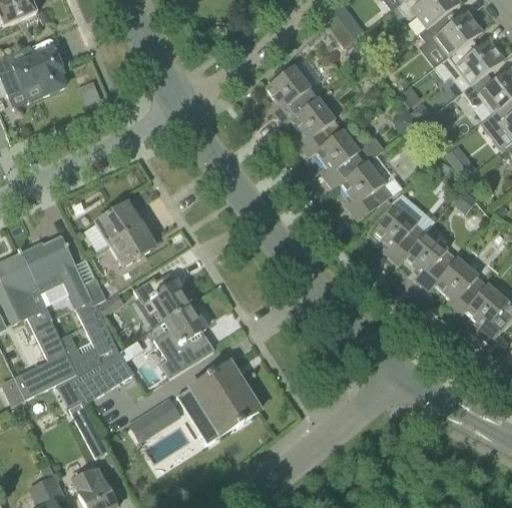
[(37,12),(32,0),(0,0),(0,19),(3,26),(37,12)]
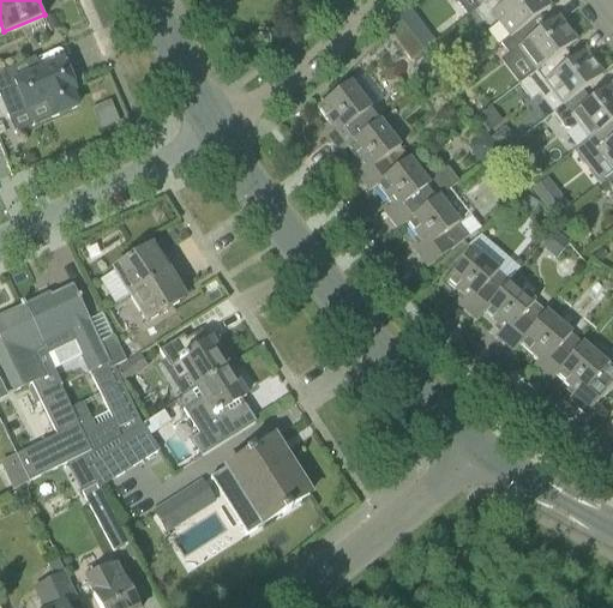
[(398,13),(402,18),(414,7),(408,0),(398,13)]
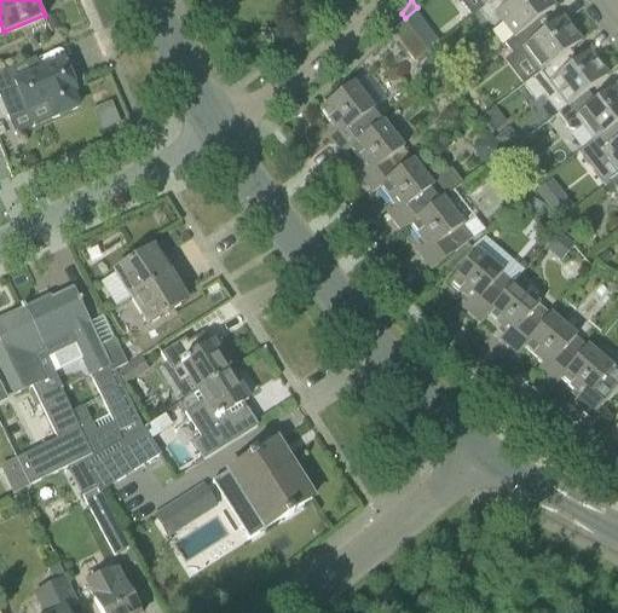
[(555,3),(553,0),(489,0),(485,4),(483,3),(478,6),(487,18),(490,22),(496,23),(502,18),(514,34),(515,35),(535,18),(555,3)]
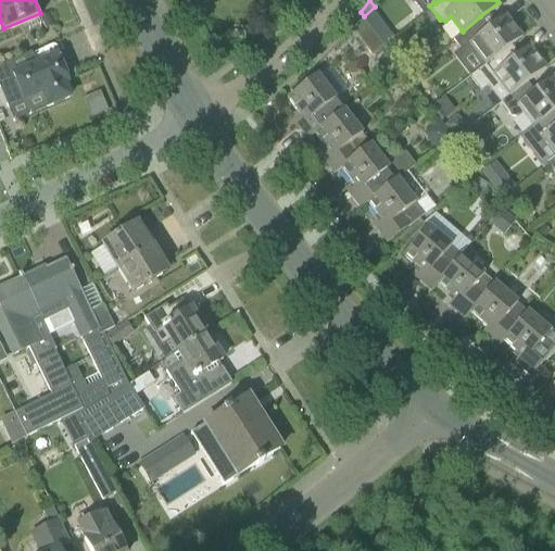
[(54,23),(48,10),(41,13),(47,26),(54,23)]
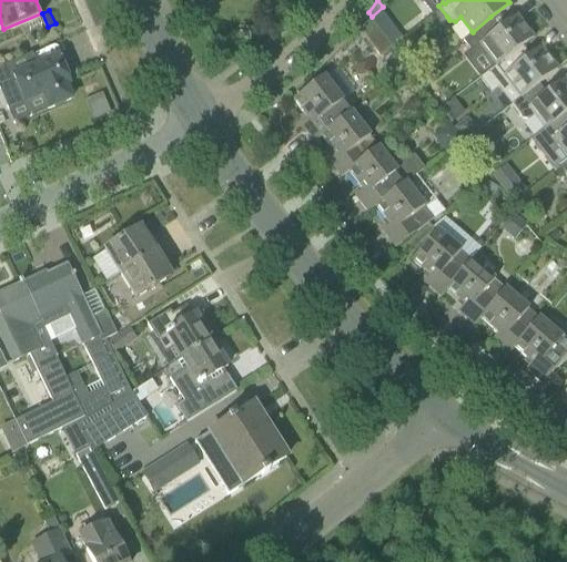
[(534,34),(517,12),(498,27),(490,17),(473,32),(472,31),(463,38),(475,53),(479,53),(485,49),(496,63),(496,64),(515,49),(534,34)]
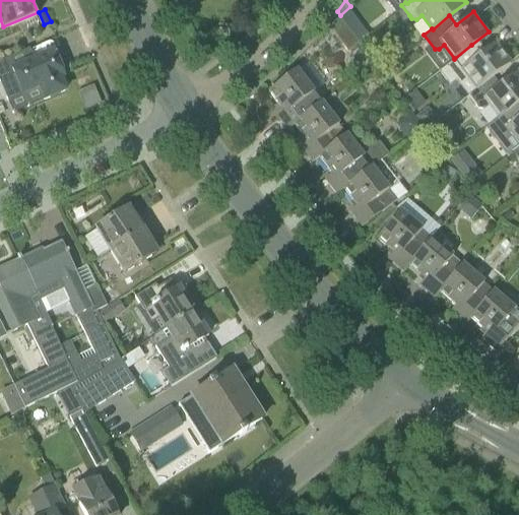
[(340,15),(329,23),(349,49),(360,41),(340,15)]
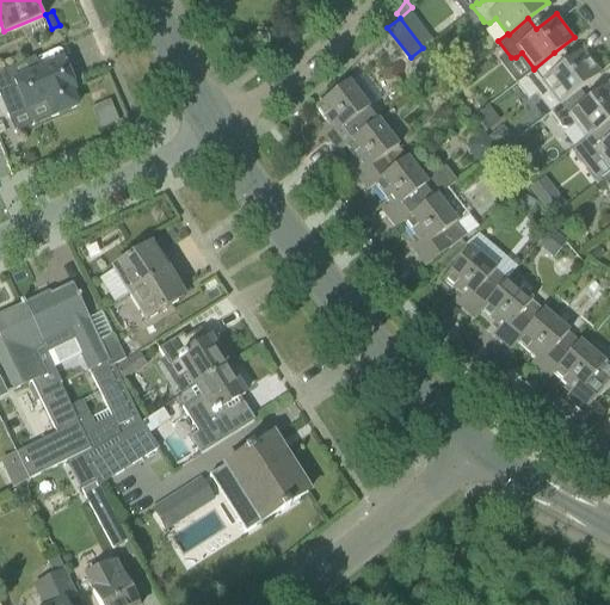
[(530,97),(537,91),(550,109),(580,86),(580,87),(601,71),(583,47),(561,62),(554,53),(534,69),(534,68),(517,80),(530,97)]
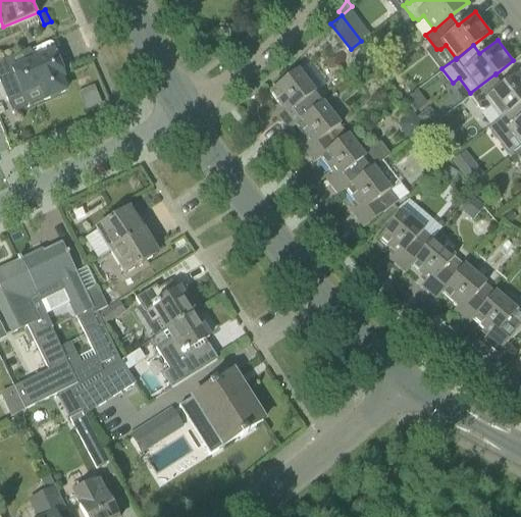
[(54,49),(17,64),(12,53),(0,58),(0,79),(7,97),(21,92),(40,84),(45,97),(66,88),(60,74),(64,73),(54,49)]
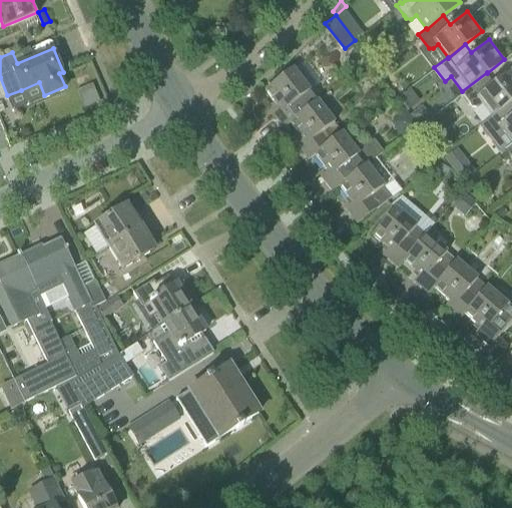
[(378,68),(385,77),(389,74),(390,66),(387,61),(378,68)]
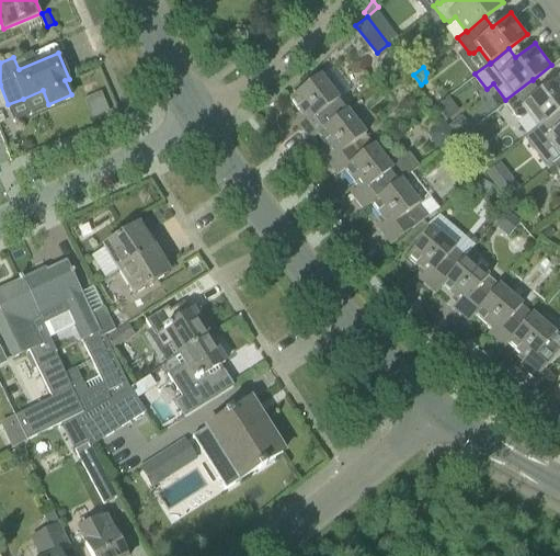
[(347,109),(320,72),(289,95),(307,117),(299,123),(310,137),(318,132),(347,109)]
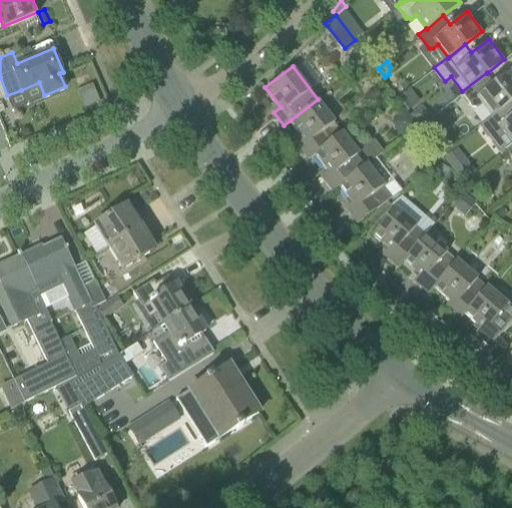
[(462,91),(463,91),(473,105),(477,105),(482,102),(491,114),(509,101),(511,98),(511,68),(510,67),(493,81),(487,73),(487,72),(462,91)]
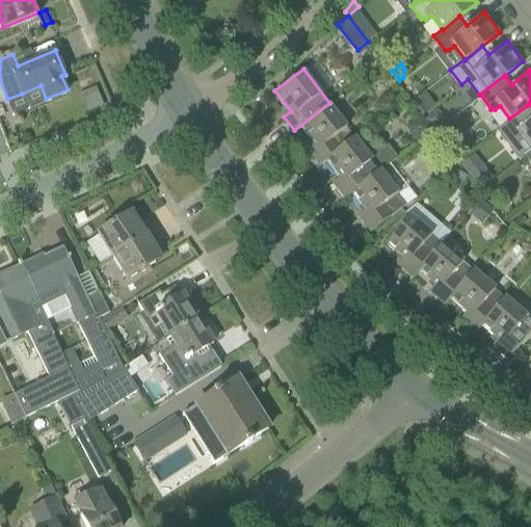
[(85,87),(89,105),(104,102),(101,84),(85,87)]
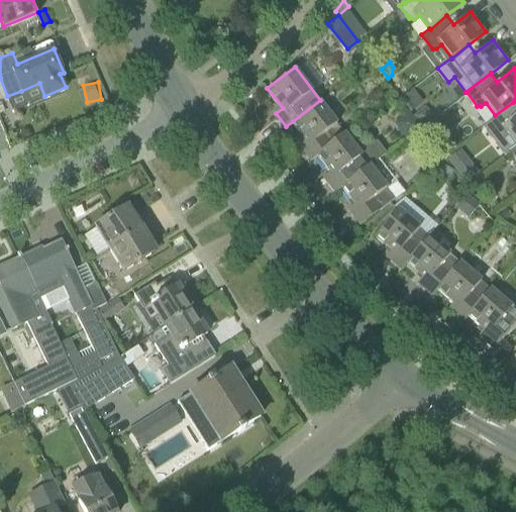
[(344,131),(320,100),(293,121),(305,137),(299,142),(311,159),(317,154),(317,152),(344,131)]
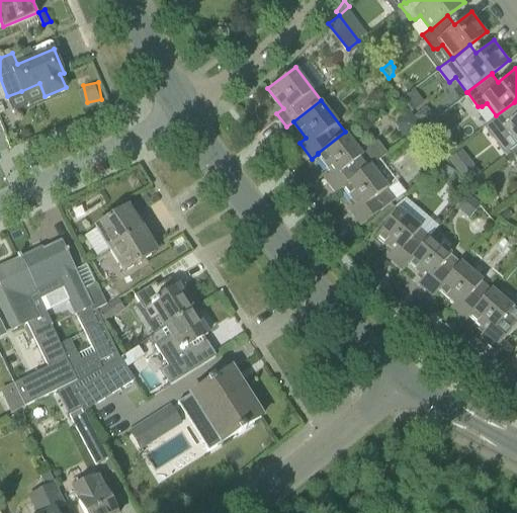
[(497,116),(486,124),(495,138),(501,138),(509,132),(516,142),(516,105),(514,102),(496,115),(497,116)]
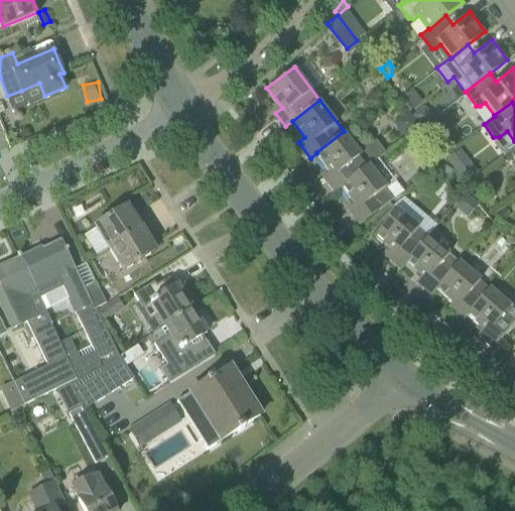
[(422,125),(434,116),(424,104),(413,113),(422,125)]
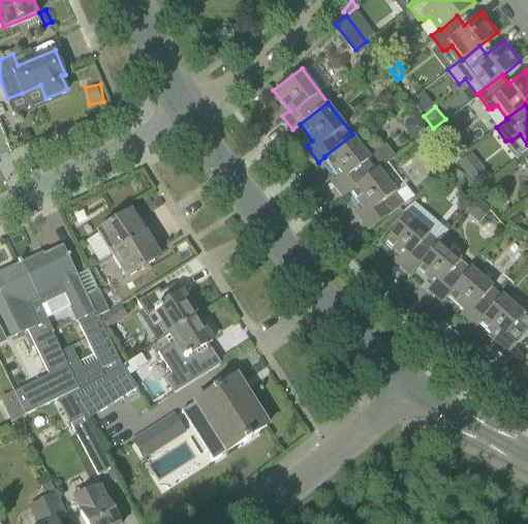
[(414,139),(430,127),(423,117),(407,128),(414,139)]
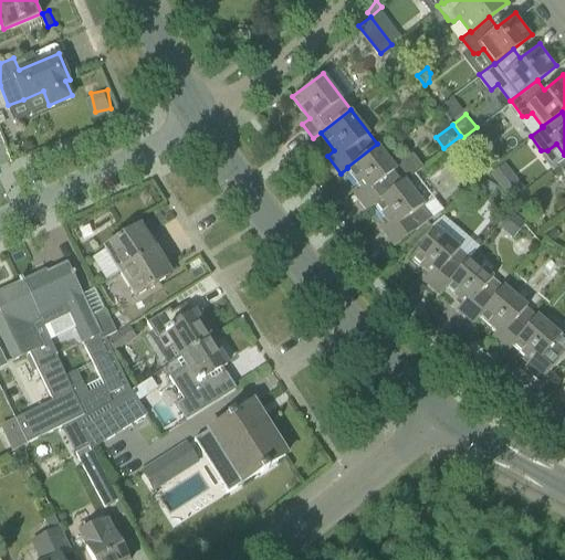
[(414,151),(389,159),(377,144),(347,167),(347,168),(362,186),(354,191),(367,209),(375,203),(405,179),(416,170),(424,165),(414,151)]
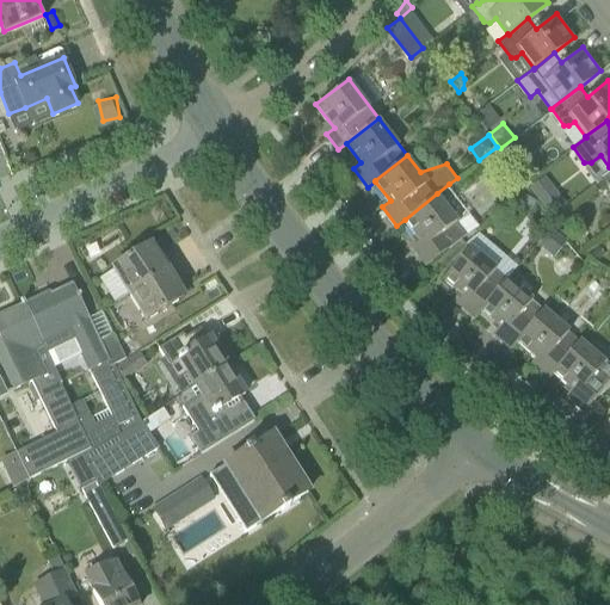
[(518,170),(528,180),(541,170),(531,159),(518,170)]
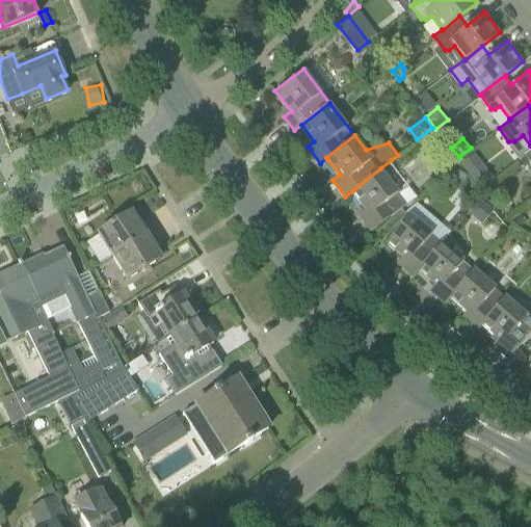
[(442,170),(454,161),(447,152),(434,160),(442,170)]
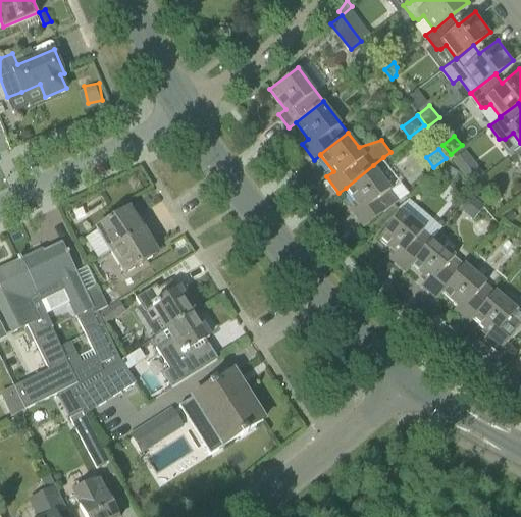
[(352,209),(364,224),(399,199),(408,192),(383,157),(373,165),(346,188),(358,204),(352,209)]
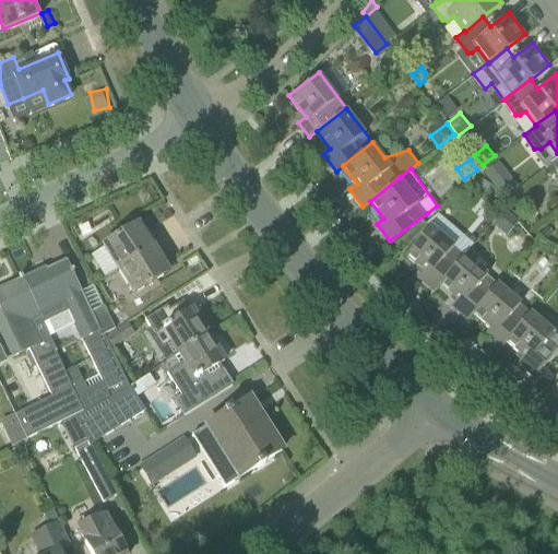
[(519,185),(510,173),(496,185),(505,196),(519,185)]
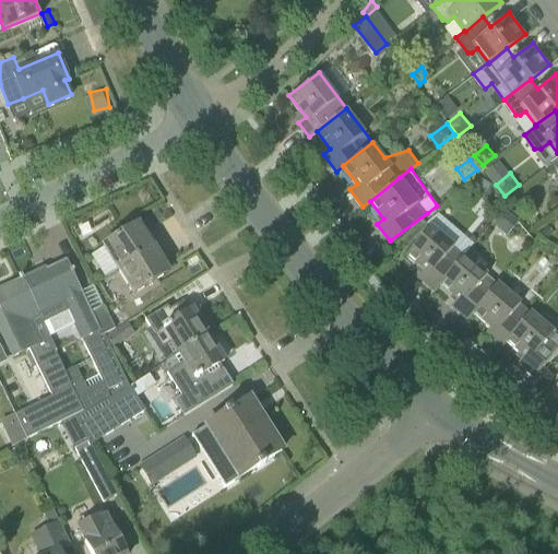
[(491,183),(477,175),(470,189),(484,198),(491,183)]
